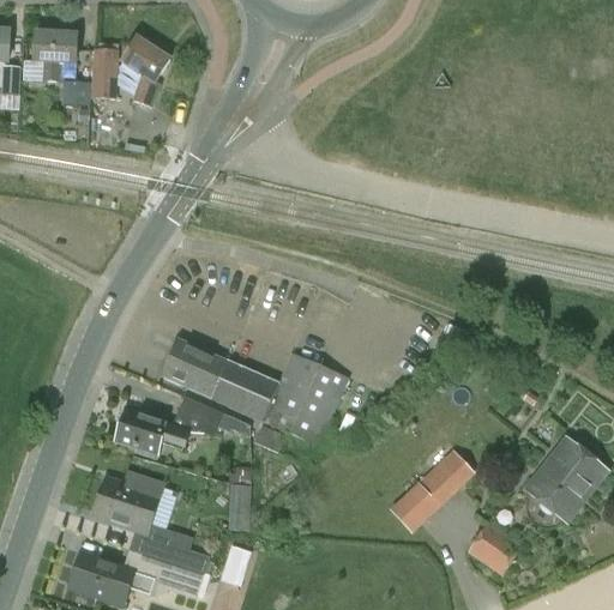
[(61,82),(62,62),(76,64),(77,34),(35,31),(34,61),(44,62),(43,80),(61,82)]
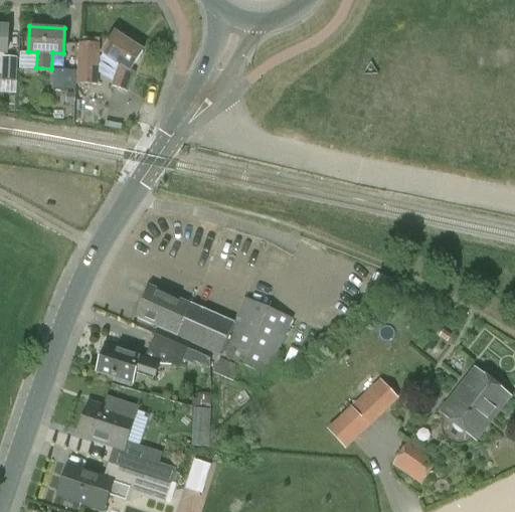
[(135,70),(130,68),(142,49),(115,31),(102,51),(118,62),(111,83),(128,91),(135,70)]
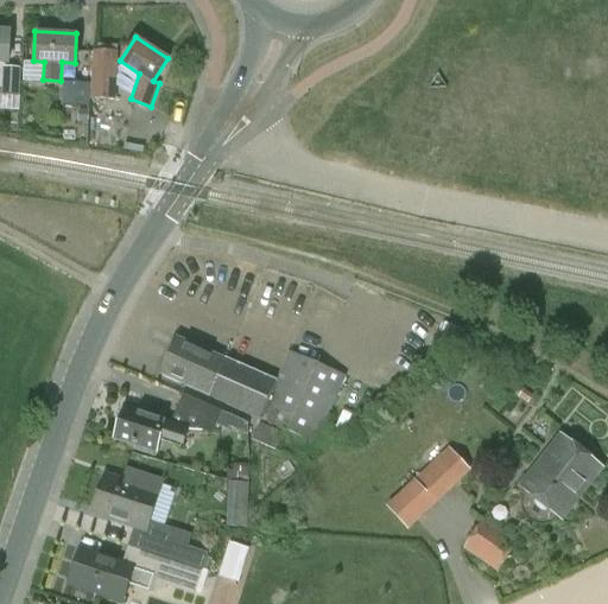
[(114,97),(118,49),(94,46),(90,96),(114,97)]
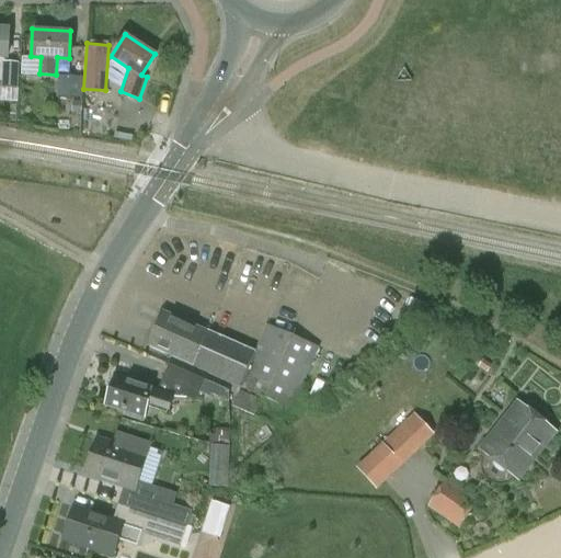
[(18,87),(19,60),(3,59),(2,86),(18,87)]
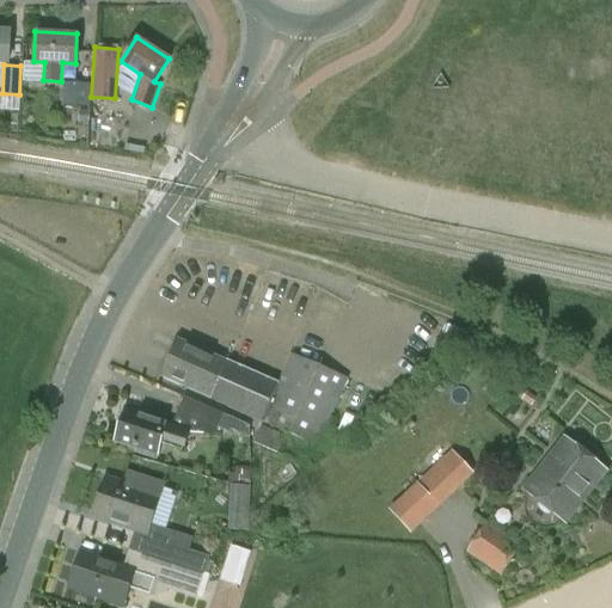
[(90,105),(91,83),(62,80),(61,104),(90,105)]
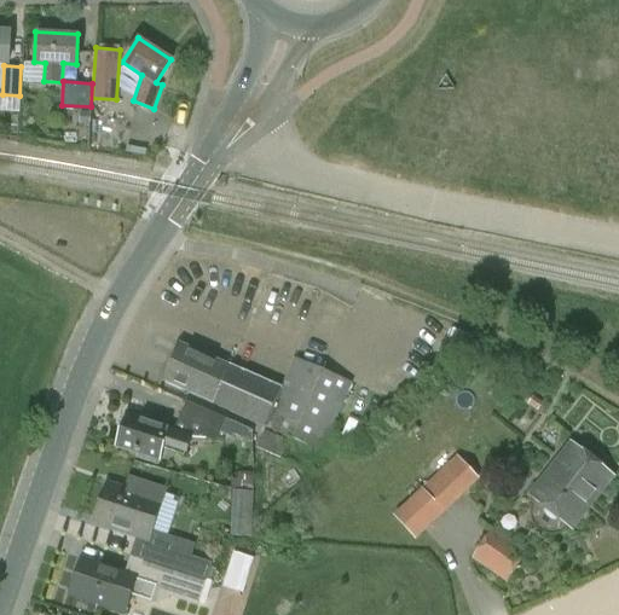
[(264,424),(279,386),(179,342),(162,381),(264,424)]
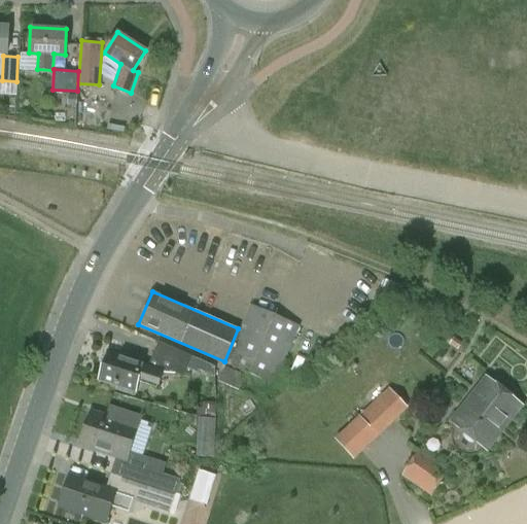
[(238,328),(224,361),(224,362),(274,384),(300,324),(249,303),(238,328)]
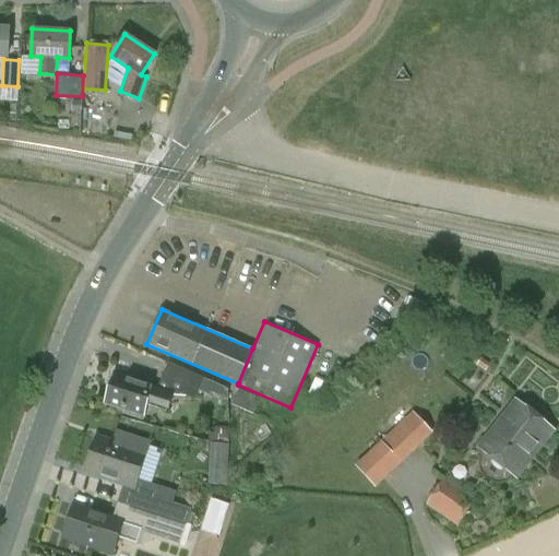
[(168,361),(164,371),(186,381),(181,391),(187,394),(194,398),(198,389),(204,377),(168,361)]
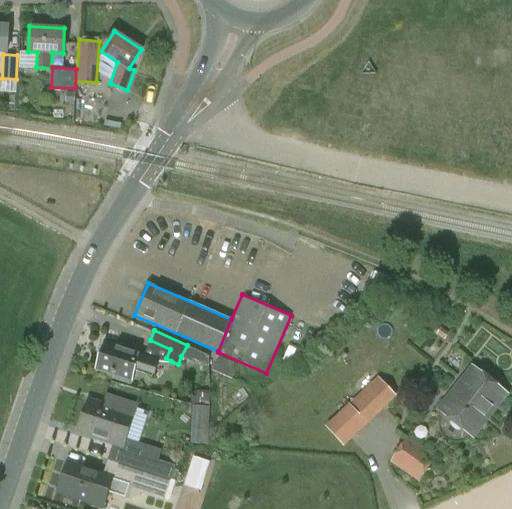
[(130,382),(135,367),(154,373),(158,359),(104,342),(95,368),(114,374),(113,377),(130,382)]
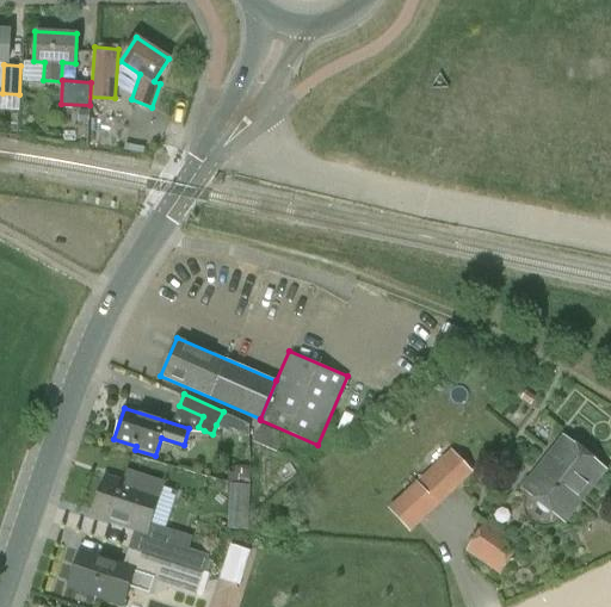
[(223,412),(216,425),(229,431),(232,426),(235,416),(223,412)]
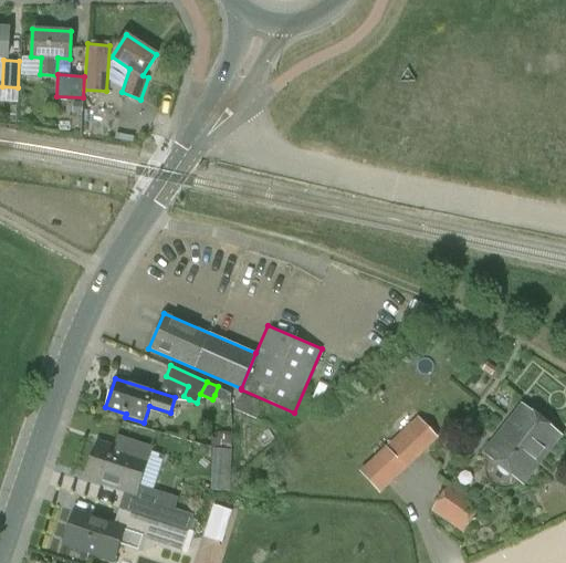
[(275,423),(281,409),(241,394),(236,408),(275,423)]
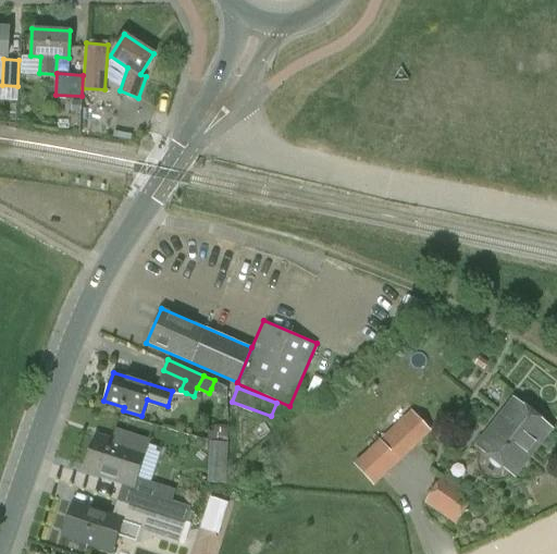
[(515,399),(478,446),(512,472),(548,426),(515,399)]
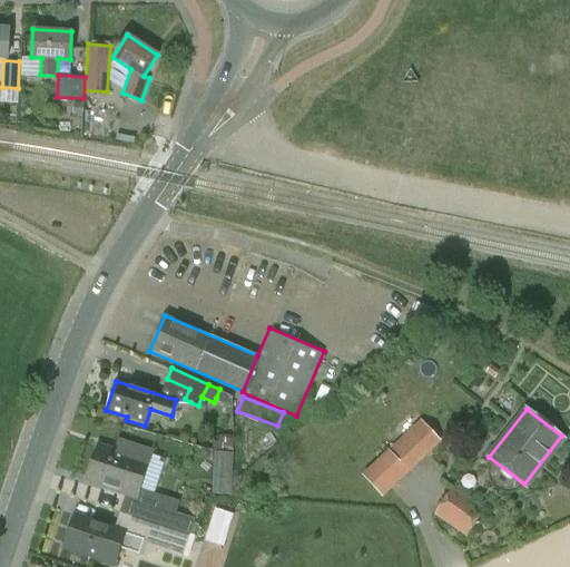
[(383,496),(441,440),(420,417),(362,473),(383,496)]
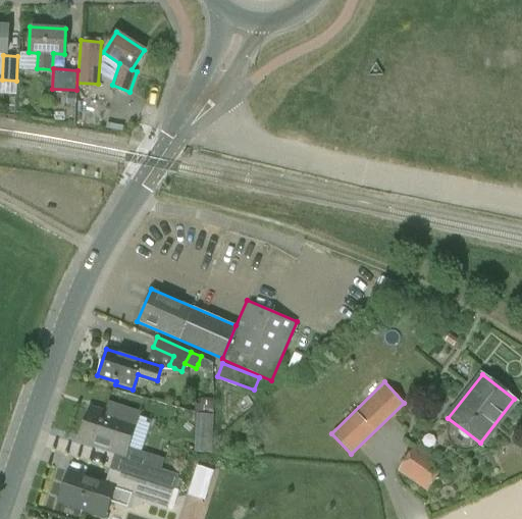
[(153,416),(139,412),(116,405),(113,414),(90,406),(79,439),(114,452),(109,468),(177,491),(178,488),(174,487),(178,473),(149,463),(153,451),(136,445),(127,446),(136,424),(149,428),(153,416)]
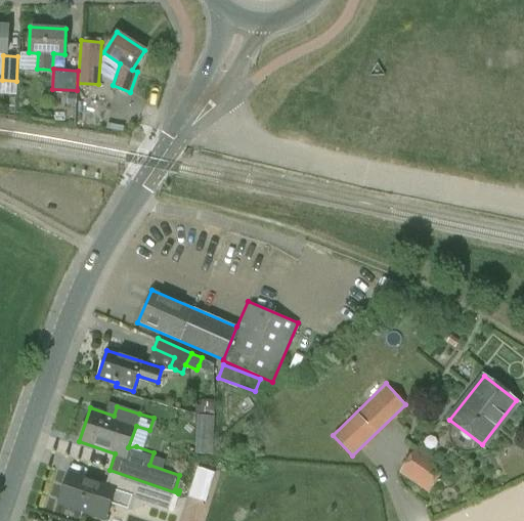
[(212,447),(214,415),(212,415),(212,409),(206,408),(205,415),(199,415),(197,446),(212,447)]
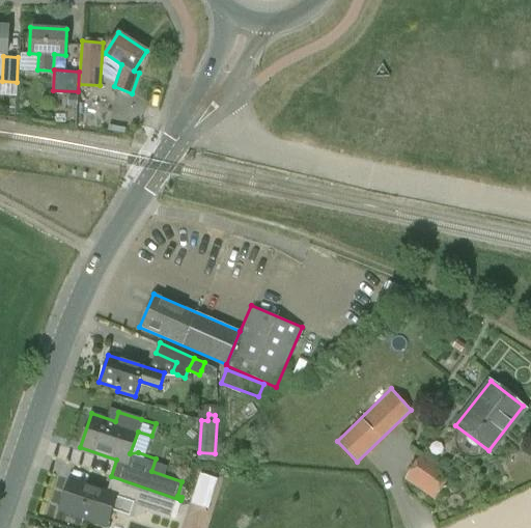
[(403,478),(434,499),(452,472),(422,451),(403,478)]
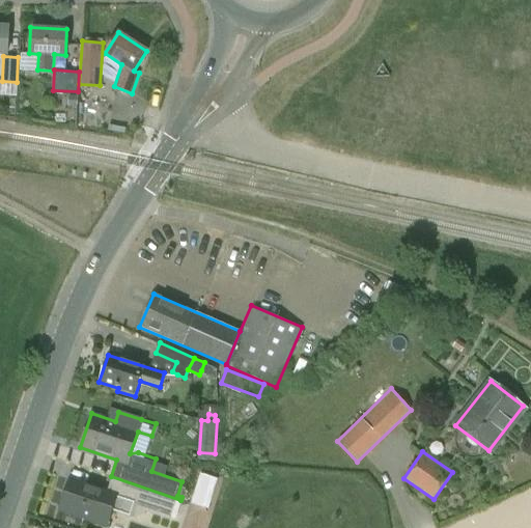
[(207,507),(217,478),(200,473),(191,502),(207,507)]
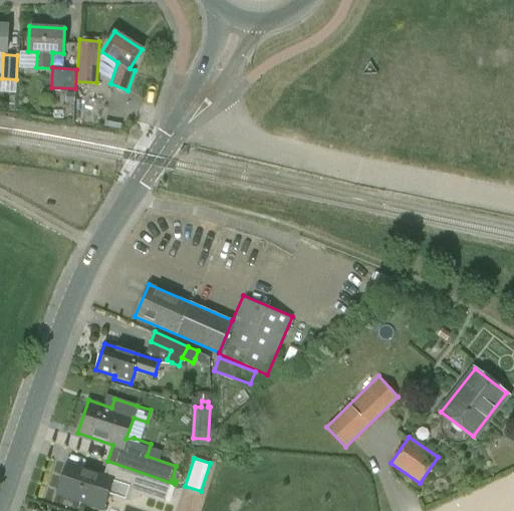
[(107,461),(103,474),(68,463),(58,493),(102,508),(107,492),(132,501),(133,498),(142,494),(165,502),(166,498),(170,500),(175,484),(107,461)]
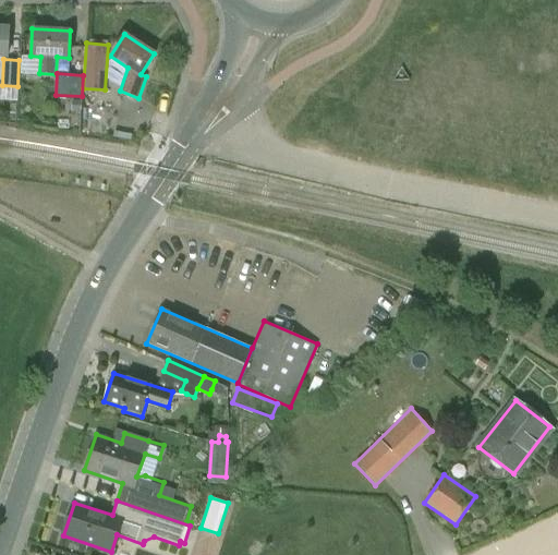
All buildings are outlined.
